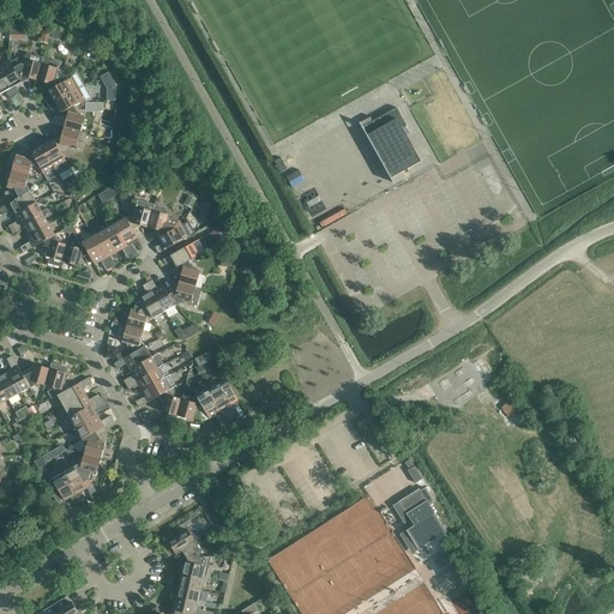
[(42,64),(25,60),(19,58),(11,62),(16,71),(14,72),(22,83),(29,79),(37,82),(42,64)]
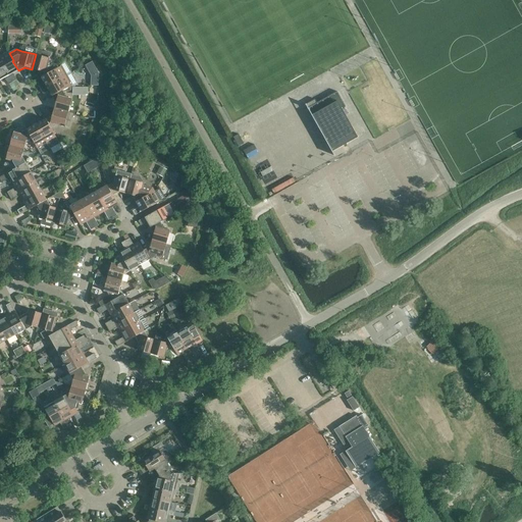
[(57,65),(56,64),(48,62),(51,54),(37,50),(36,54),(32,69),(38,70),(42,77),(52,72),(51,71),(58,67),(57,65)]
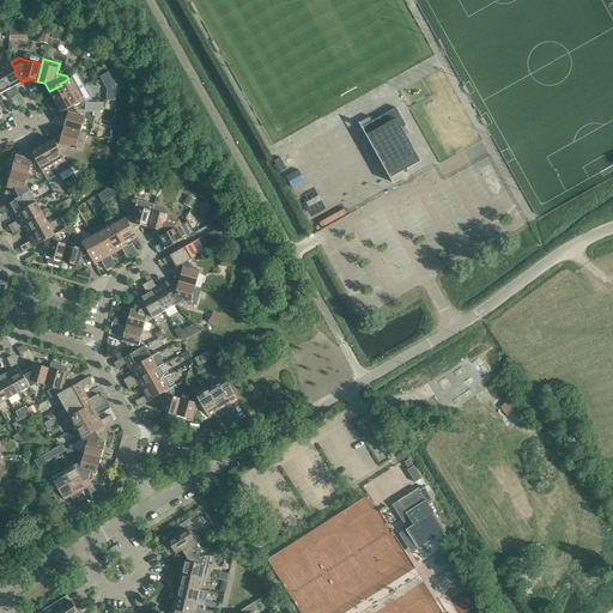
[(16,71),(11,62),(10,61),(0,66),(0,70),(14,97),(19,93),(16,86),(22,83),(14,72),(16,71)]
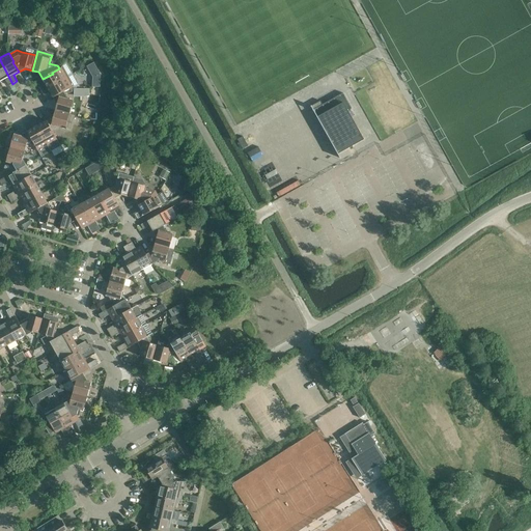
[(8,86),(12,84),(0,60),(0,82),(4,80),(8,86)]
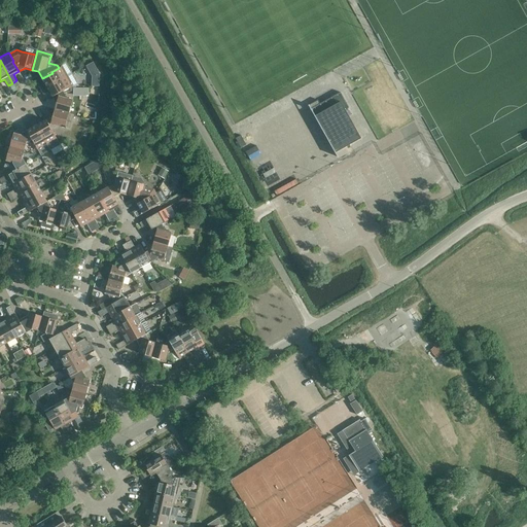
[(41,92),(67,77),(61,67),(59,68),(51,72),(53,73),(42,78),(44,83),(38,86),(41,92)]
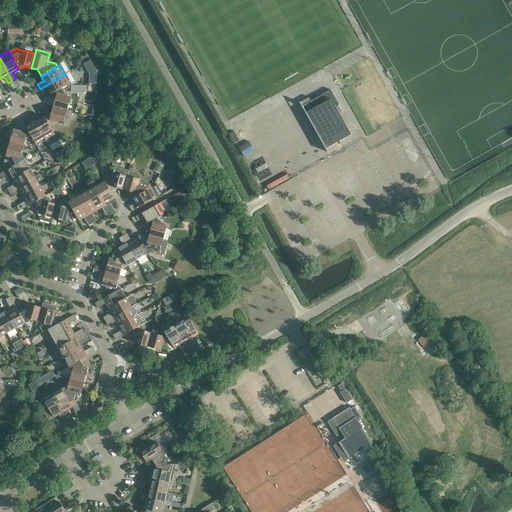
[(61,89),(70,84),(65,75),(40,89),(42,92),(48,89),(51,94),(60,89),(61,89)]
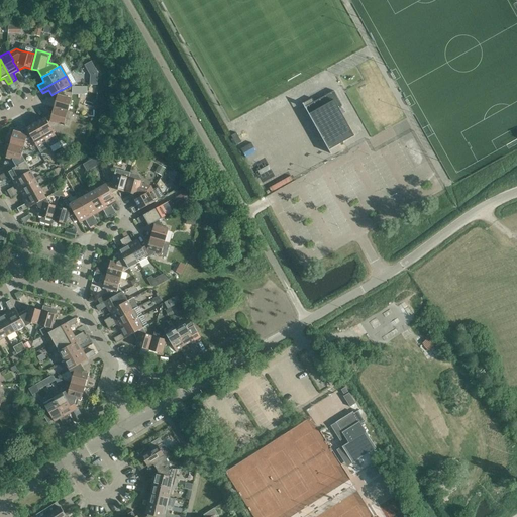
[(65,96),(62,90),(61,90),(52,95),(56,102),(54,108),(68,112),(72,98),(65,96)]
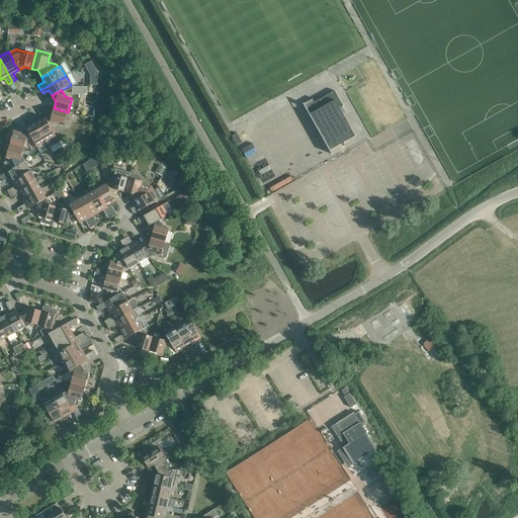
[(329,151),(355,137),(339,108),(343,106),(335,91),(305,107),(329,151)]
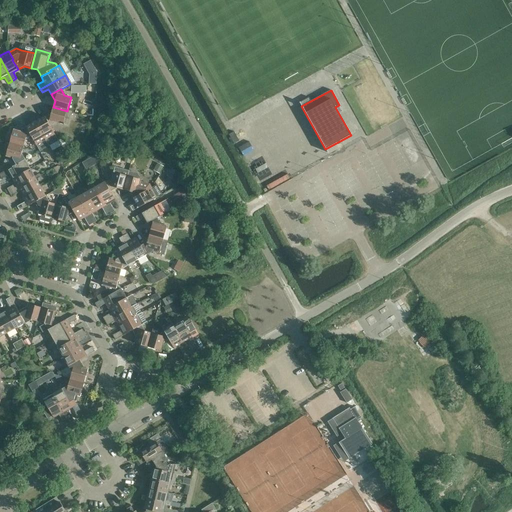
[(72,112),(67,111),(53,107),(51,113),(45,117),(50,127),(57,123),(68,126),(72,112)]
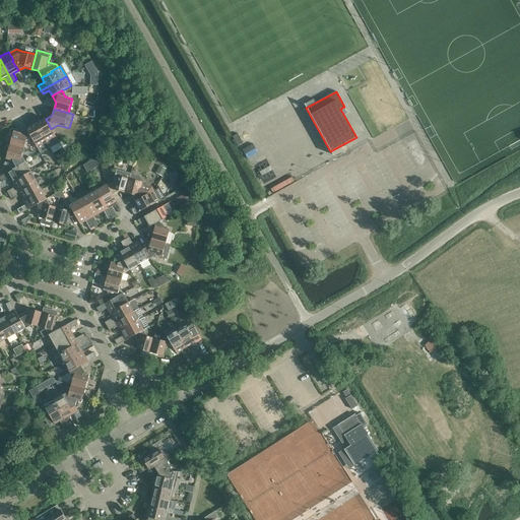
[(51,129),(46,119),(41,122),(37,116),(33,118),(47,143),(50,148),(59,143),(51,129)]
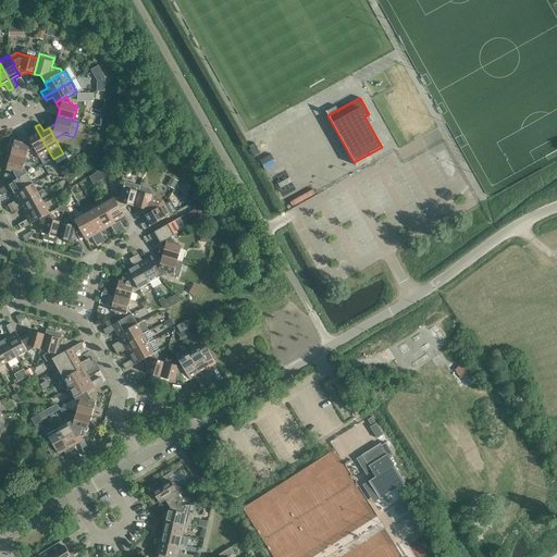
[(53,159),(50,153),(35,126),(31,128),(34,135),(29,138),(35,149),(34,149),(42,164),(53,159)]
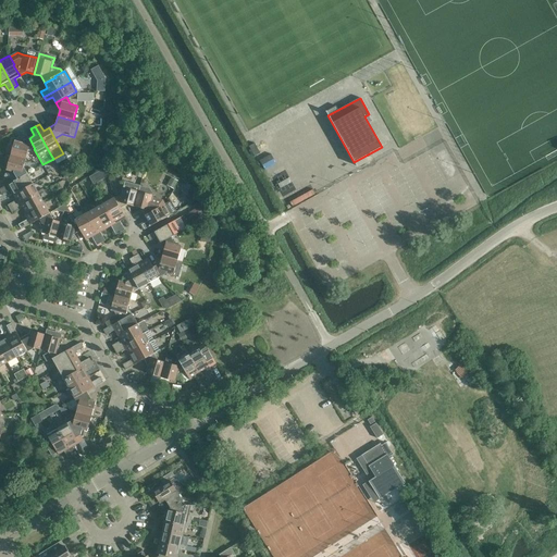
[(27,153),(34,149),(35,149),(29,138),(28,138),(28,139),(22,143),(14,140),(10,156),(25,160),(27,153)]
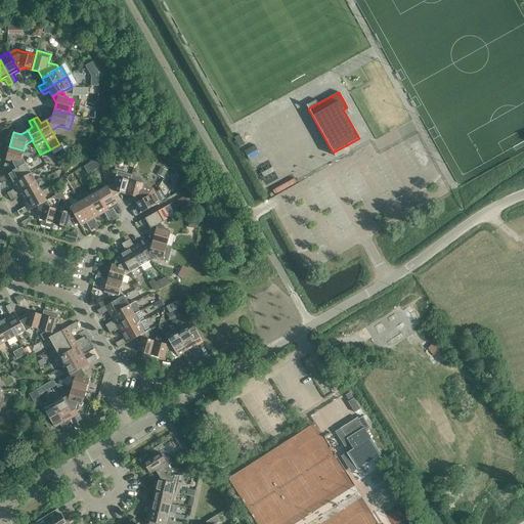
[(239,147),(245,144),(239,135),(234,137),(239,147)]
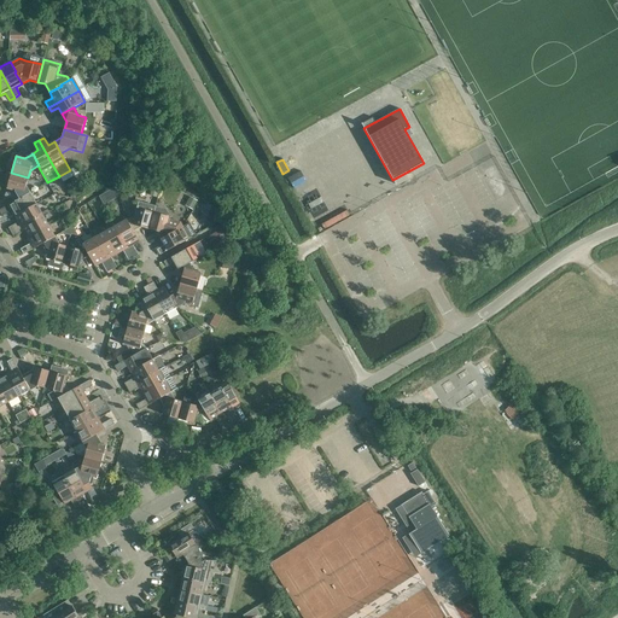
[(25,186),(28,178),(11,173),(6,190),(15,192),(19,199),(19,200),(30,193),(25,186)]
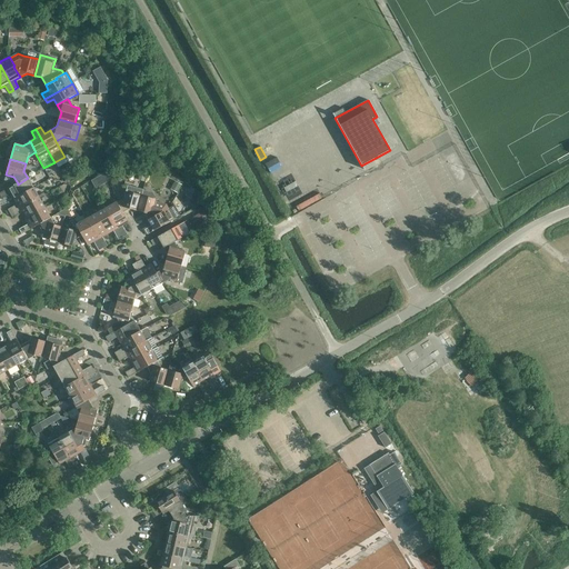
[(107,172),(93,178),(97,185),(110,180),(107,172)]
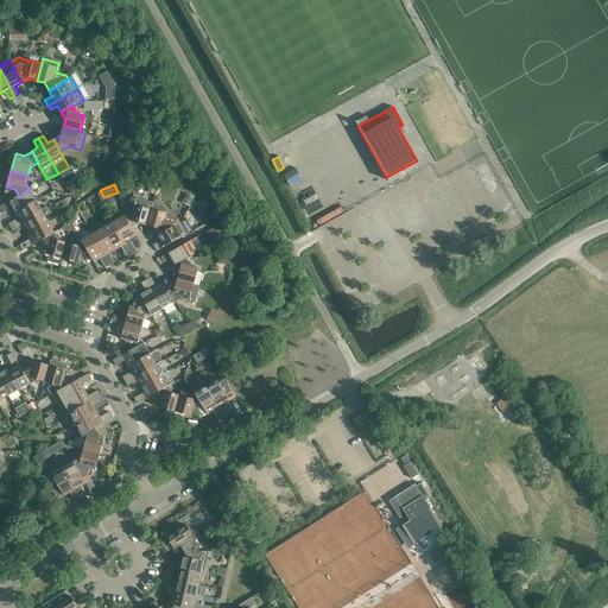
[(14,214),(36,201),(30,190),(19,197),(19,196),(0,206),(0,209),(1,213),(11,208),(14,214)]
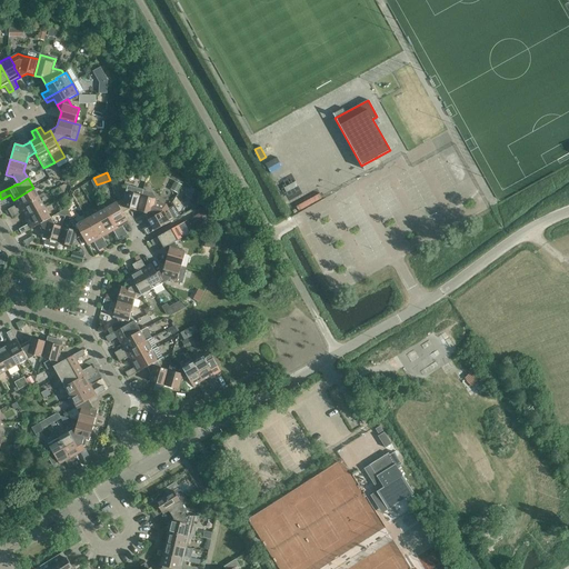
[(177,193),(178,192),(181,187),(175,183),(171,190),(177,193)]
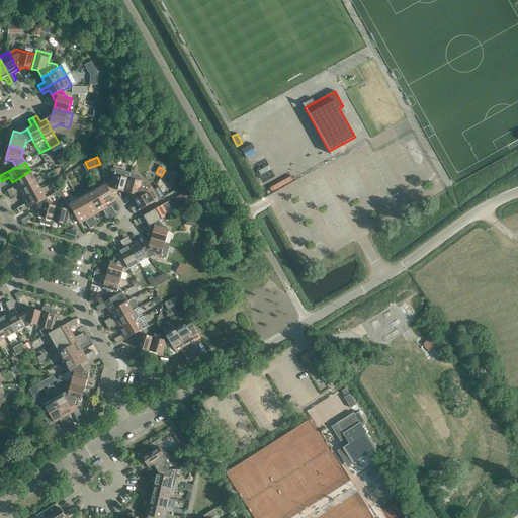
[(124,192),(131,173),(116,169),(114,174),(112,181),(106,184),(111,194),(117,190),(124,192)]
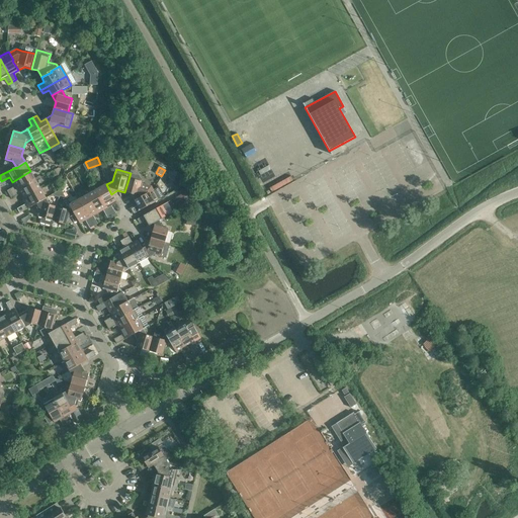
[(9,195),(39,178),(38,177),(34,179),(30,171),(12,182),(14,186),(7,191),(9,195)]
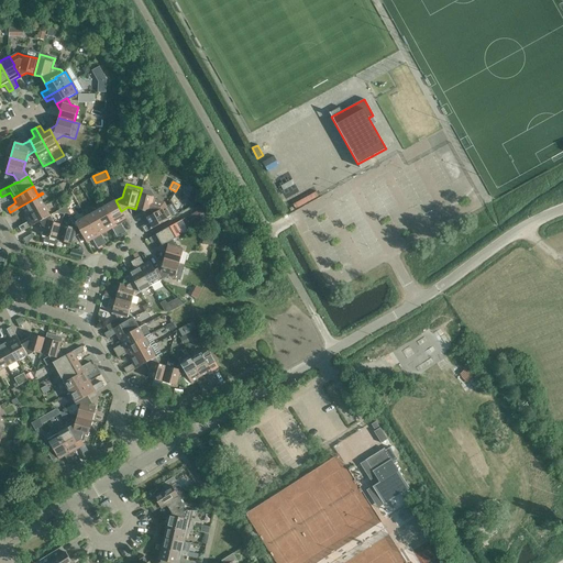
[(146,218),(165,208),(163,205),(154,201),(155,198),(152,197),(153,194),(152,190),(142,188),(135,209),(143,211),(146,218)]
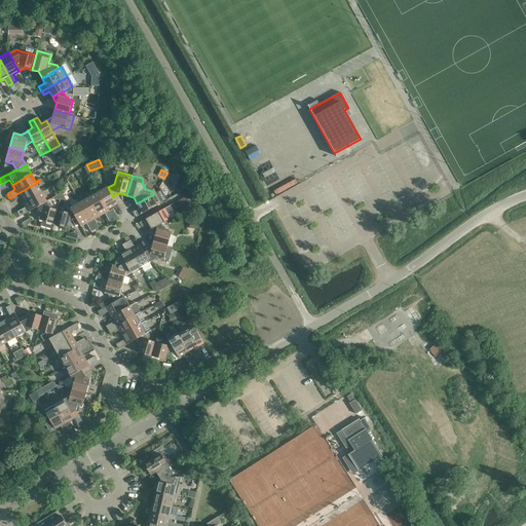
[(23,202),(41,192),(37,185),(41,183),(40,181),(9,198),(11,202),(20,197),(23,202)]
